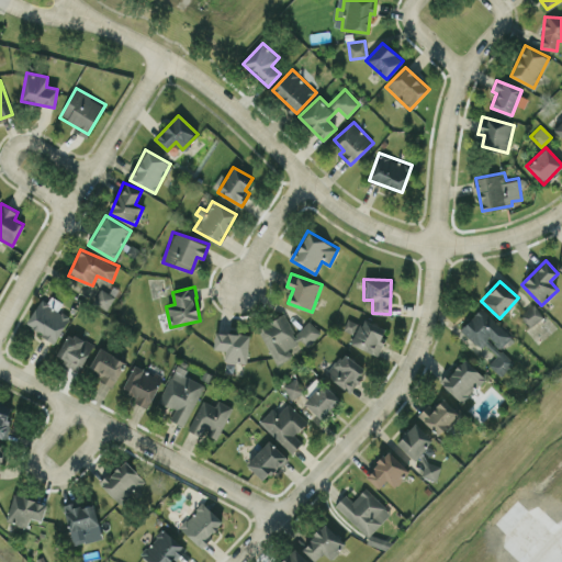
[(114,296),(101,289),(93,302),(107,310),(114,296)]
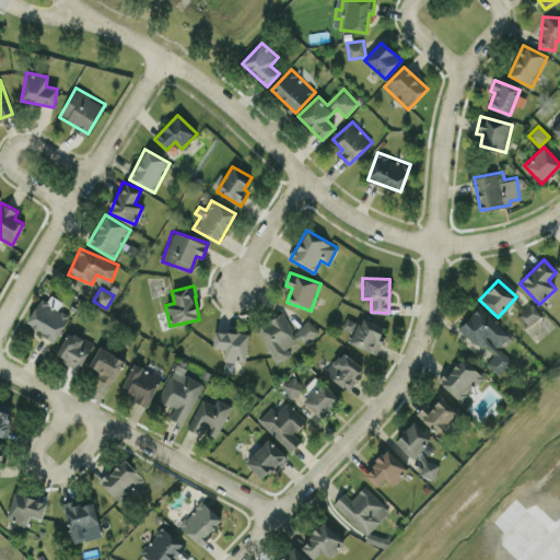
[(56,339),(70,315),(58,308),(60,303),(42,293),(26,324),(56,339)]
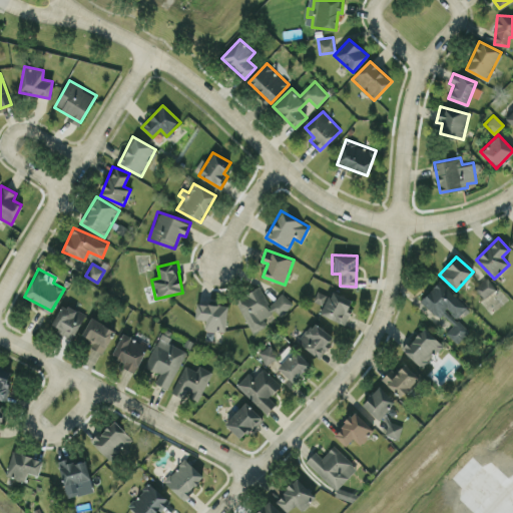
[(482,299),(496,289),(487,277),(474,287),(482,299)]
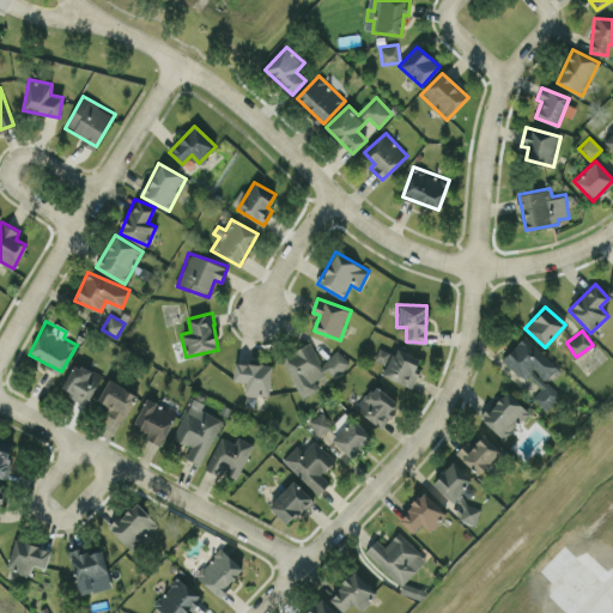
[(533,396),(546,411),(560,395),(546,381),(559,369),(526,335),(502,358),(523,380),(529,375),(541,388),(533,396)]
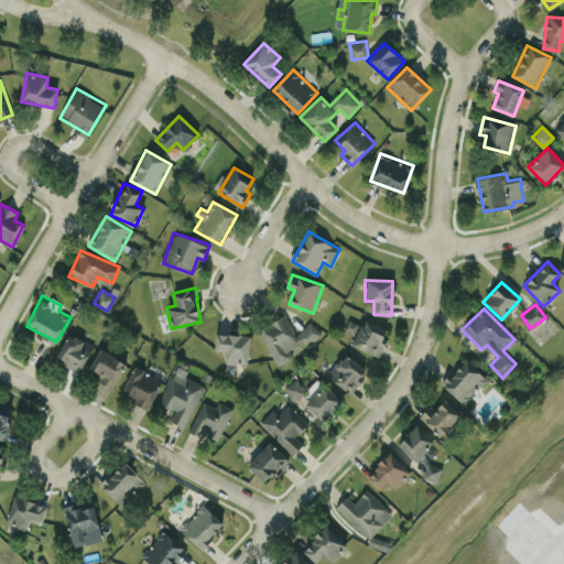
[(294,333),(285,314),(259,327),(278,365),(293,357),(291,351),(321,337),(313,323),(294,333)]
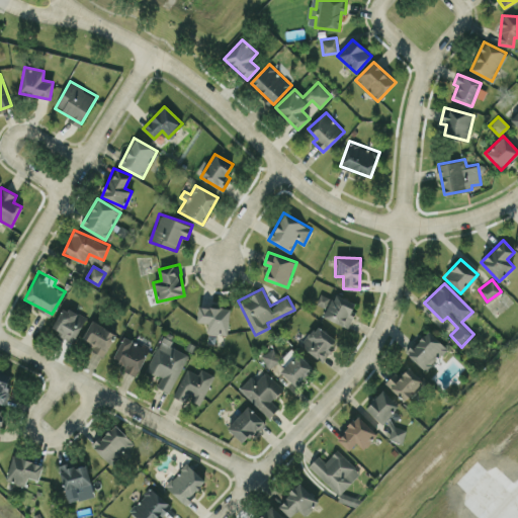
[(326,307),(331,297),(321,293),(317,301),(326,307)]
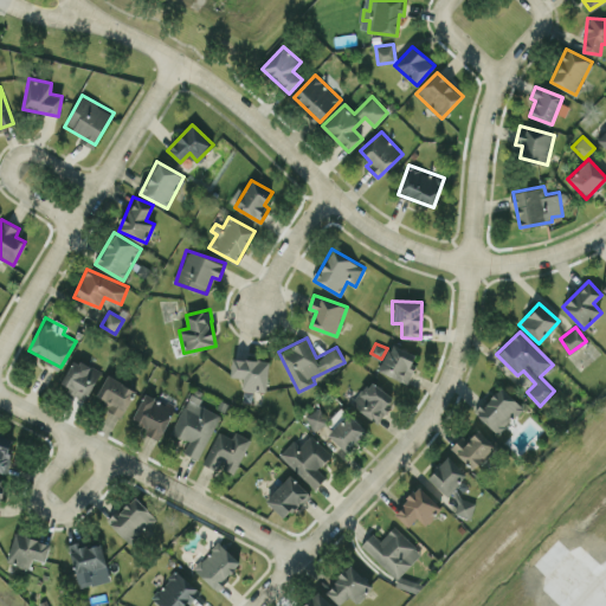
[(418,354),(391,343),(379,369),(407,381),(418,354)]
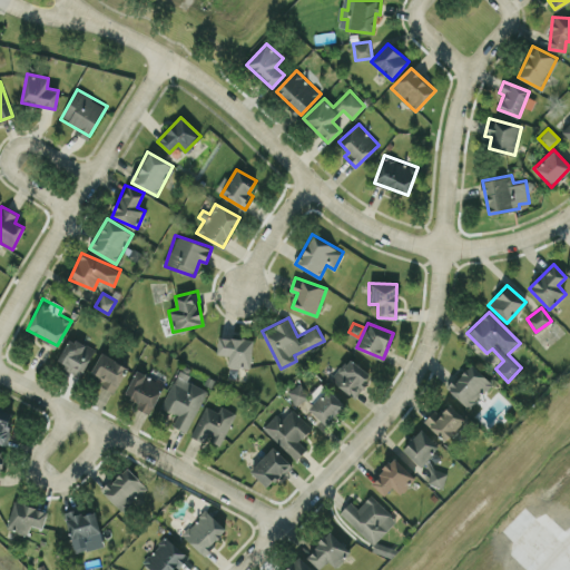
[(216,353),(229,355),(227,365),(249,369),(254,341),(219,335),(216,353)]
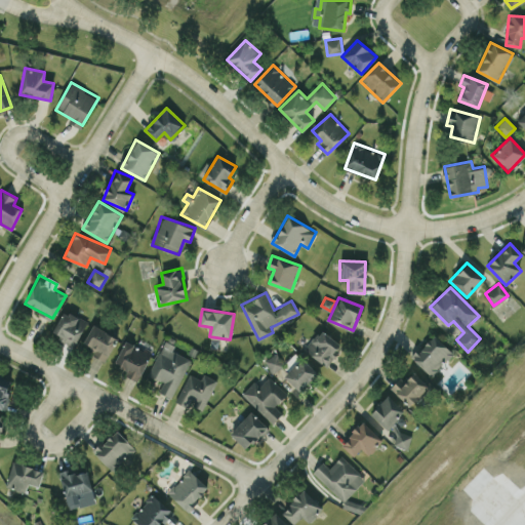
[(53,331),(61,335),(58,339),(75,347),(87,321),(64,310),(53,331)]
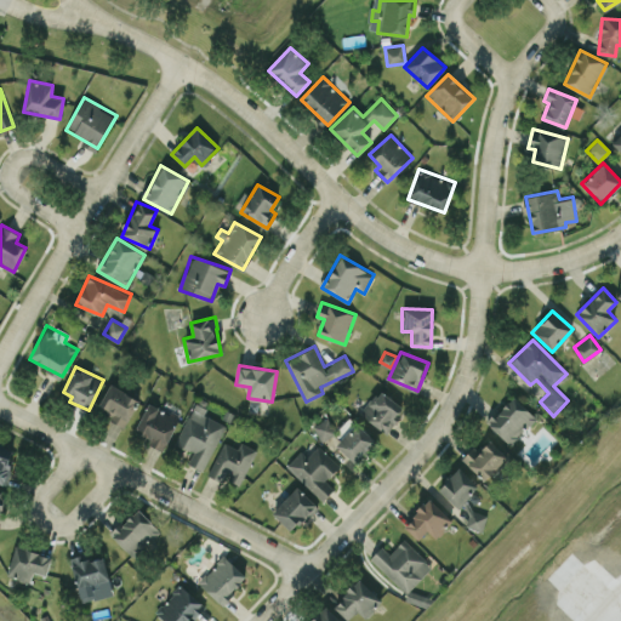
[(109,420),(125,427),(138,398),(109,385),(100,405),(113,411),(109,420)]
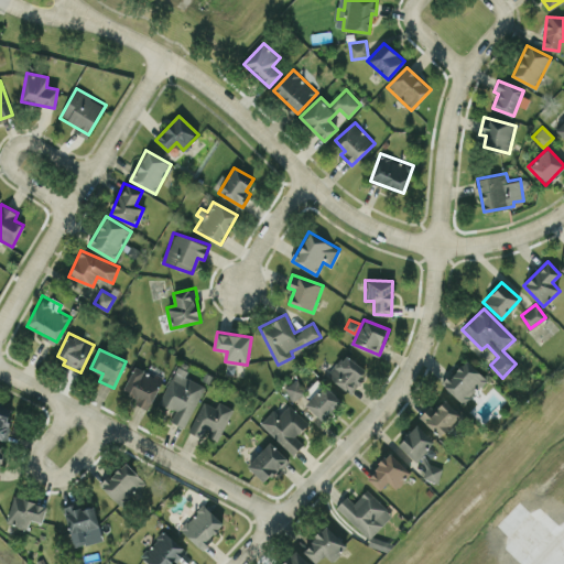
[(365,370),(346,353),(327,373),(349,393),(360,381),(358,378),(365,370)]
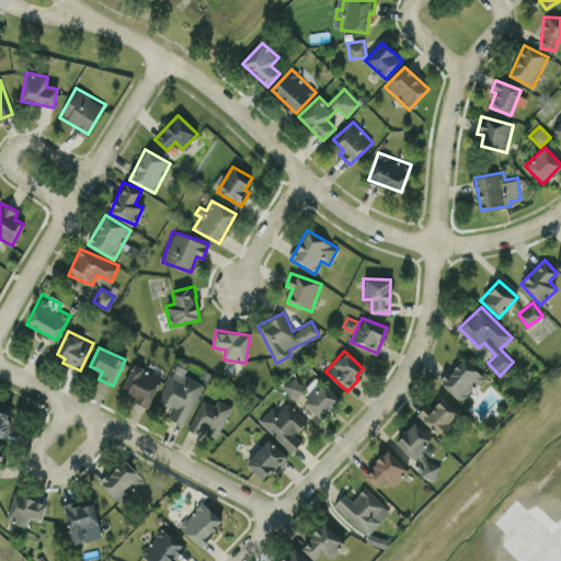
[(484,377),(464,357),(439,382),(461,401),(484,377)]
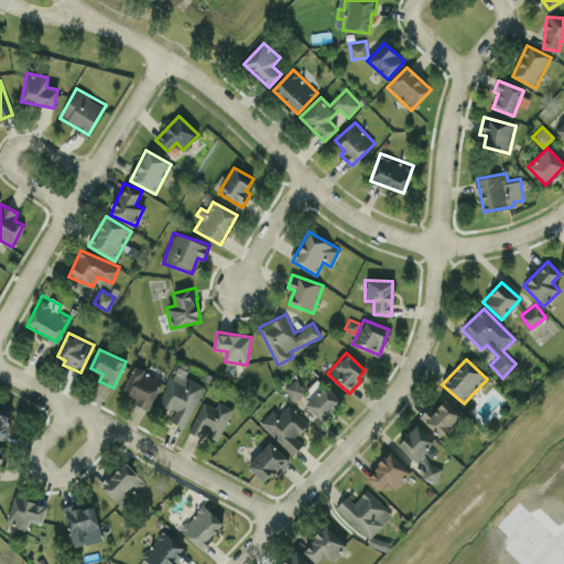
[(184,376),(187,370),(176,366),(159,402),(175,410),(170,420),(185,427),(205,386),(184,376)]
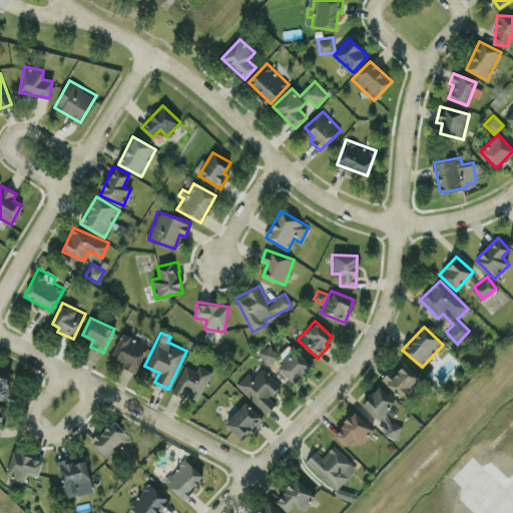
[(122,367),(135,372),(147,344),(121,334),(112,355),(124,361),(122,367)]
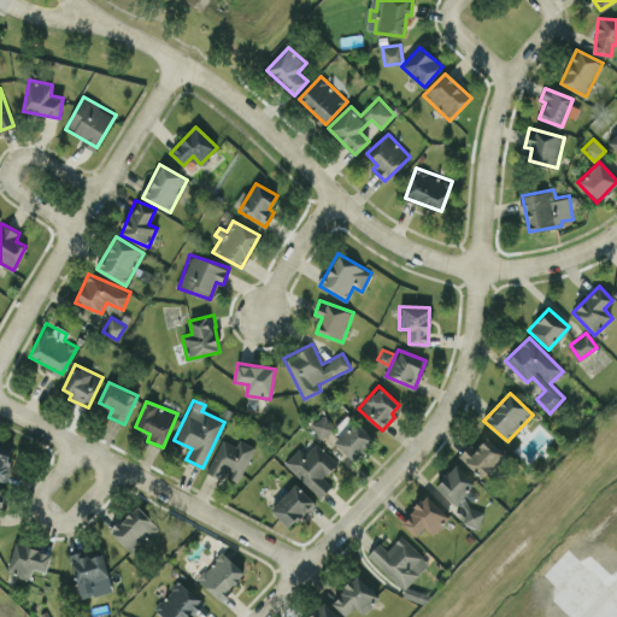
[(311,424),(321,438),(334,428),(324,415),(311,424)]
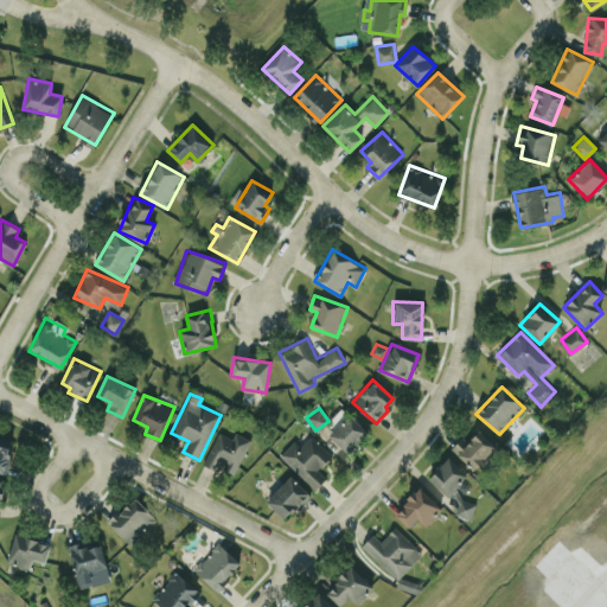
[(366,432),(347,413),(327,434),(346,452),(366,432)]
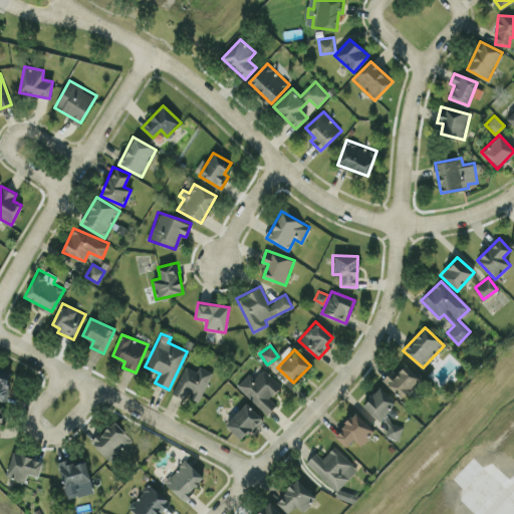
[(400,398),(420,378),(404,361),(383,380),(400,398)]
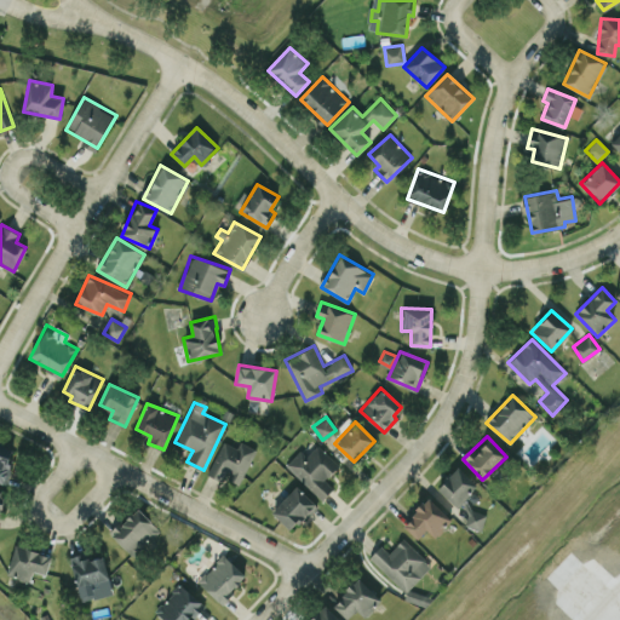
[(207,474),(222,481),(224,476),(240,483),(257,448),(240,441),(237,447),(223,441),(207,474)]
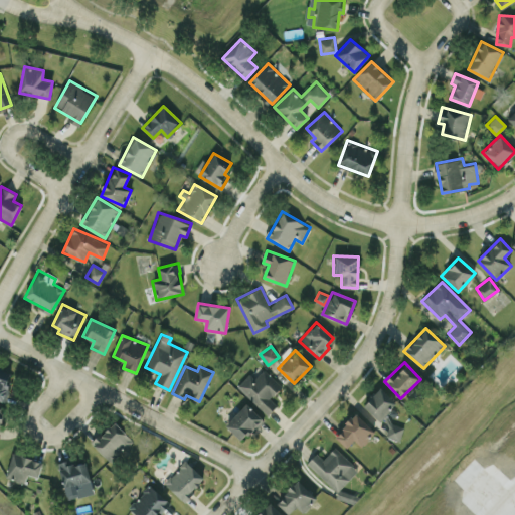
[(0,399),(6,400),(10,370),(0,368),(0,399)]
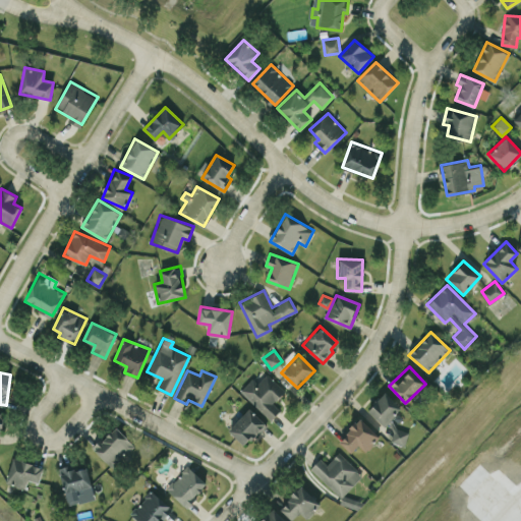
[(252,378),(239,391),(271,419),(280,409),(274,403),(285,391),(267,373),(257,383),(252,378)]
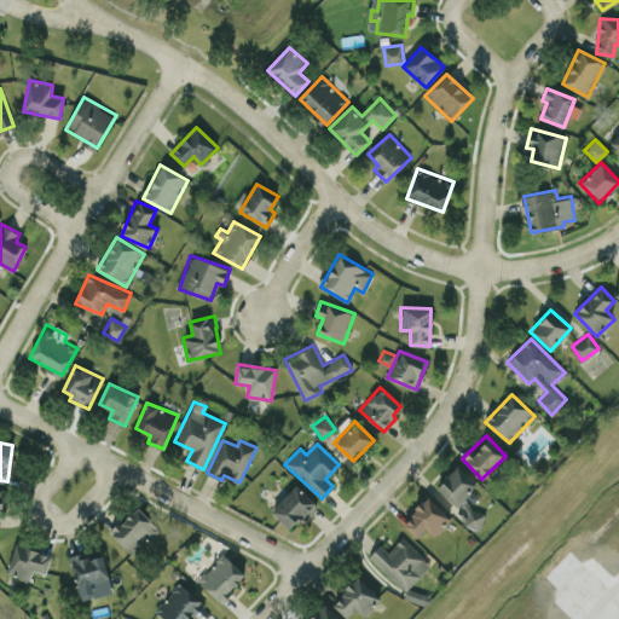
[(478,484),(458,464),(437,487),(456,507),(478,484)]
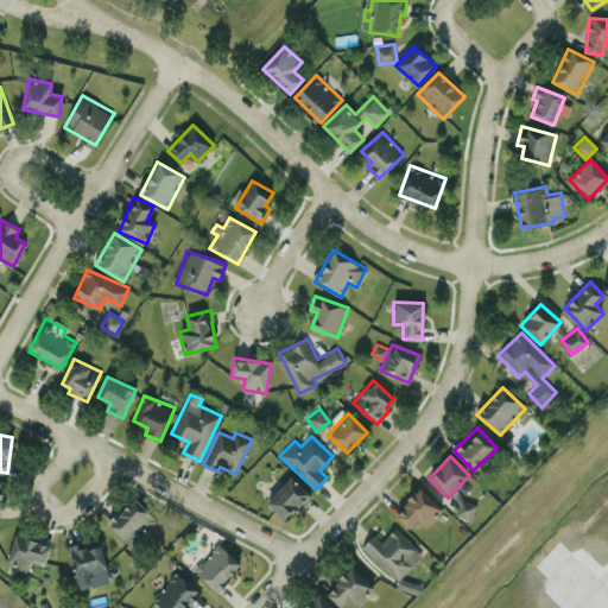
[(286,520),(310,494),(291,476),(266,501),(286,520)]
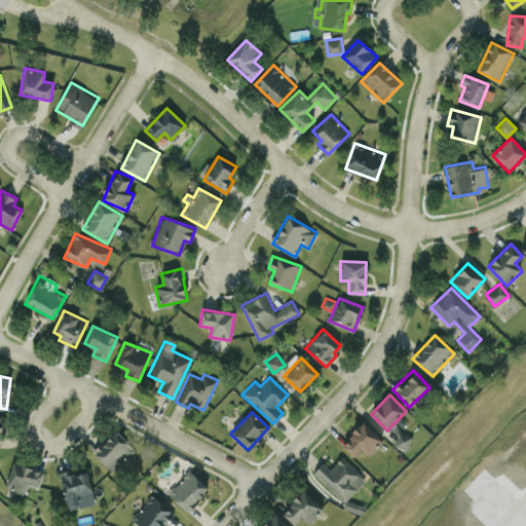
[(342,445),(354,456),(362,449),(370,455),(383,441),(364,421),(342,445)]
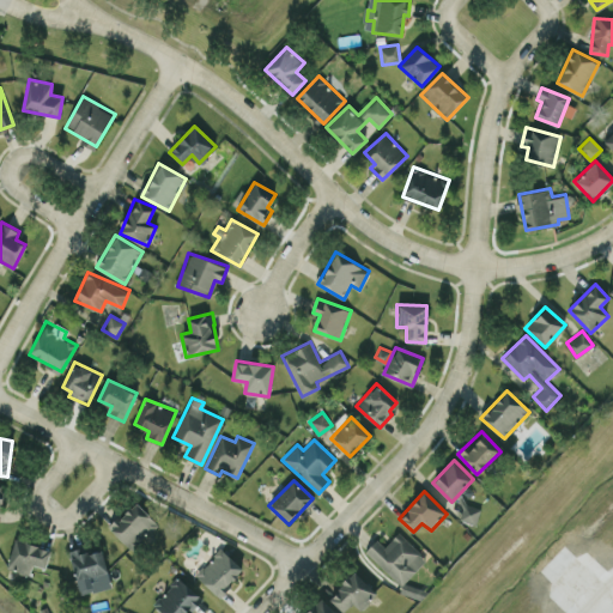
[(109,527),(131,550),(158,525),(135,501),(109,527)]
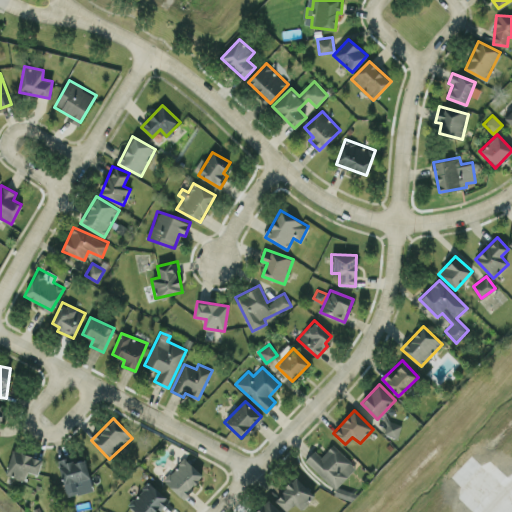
[(396,438),(402,425),(389,419),(383,432),(396,438)]
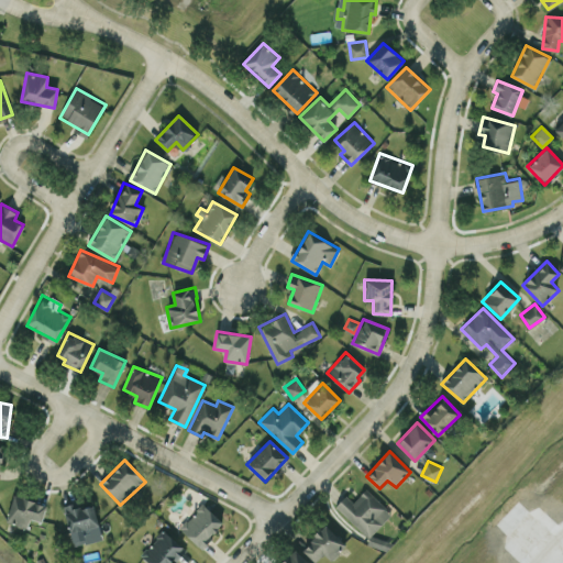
[(392,512),(366,488),(354,501),(345,495),(335,506),(370,537),(392,512)]
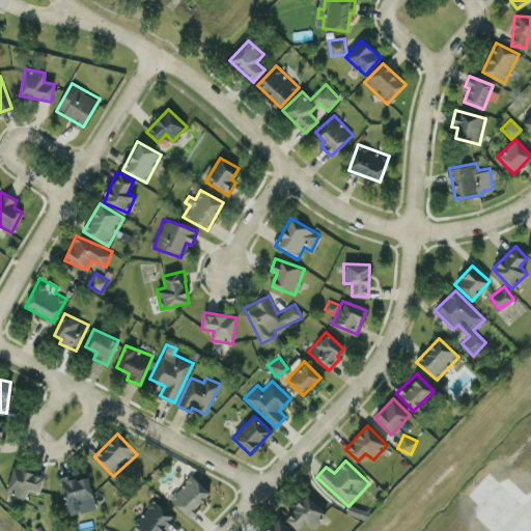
[(39,492),(45,475),(14,466),(6,492),(26,498),(29,488),(39,492)]
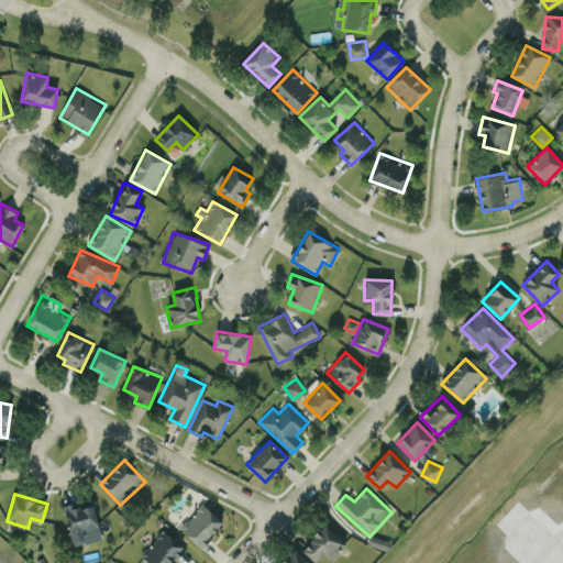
[(92,501),(64,509),(74,545),(102,538),(92,501)]
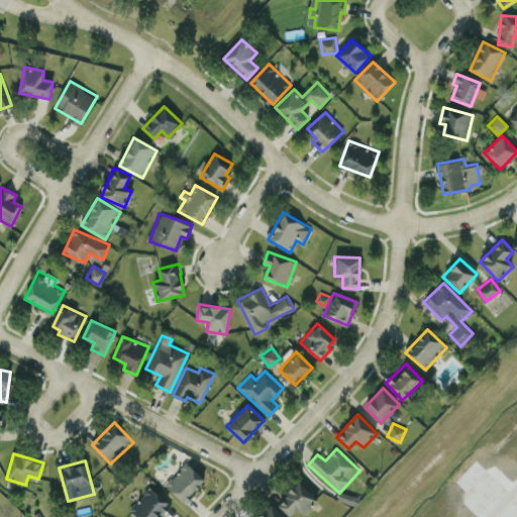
[(206,480),(186,461),(165,485),(184,503),(206,480)]
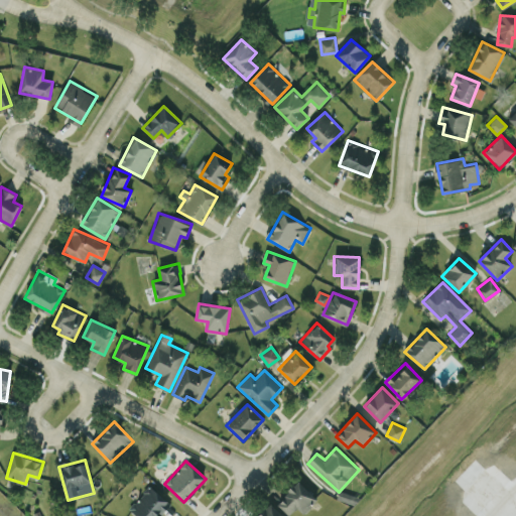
[(277,503),(289,515),(296,507),(303,513),(317,498),(298,480),(277,503)]
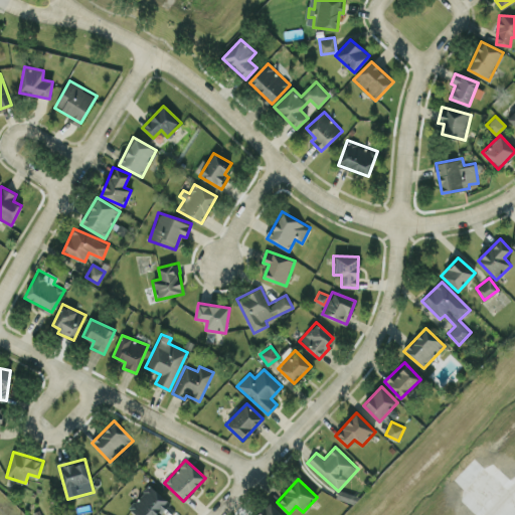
[(129,507),(137,514),(156,514),(169,501),(149,484),(129,507)]
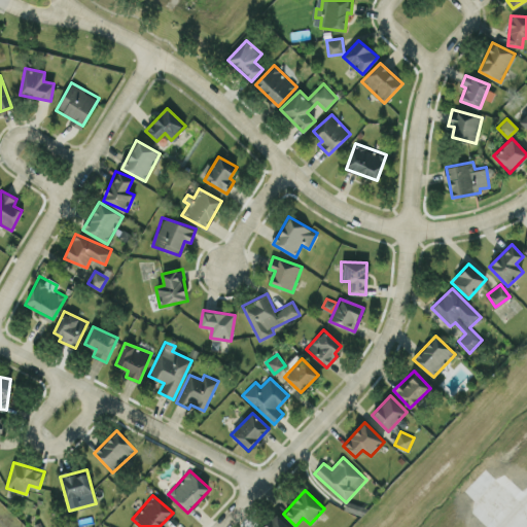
[(262,526),(286,526),(288,526),(278,514),(262,526)]
